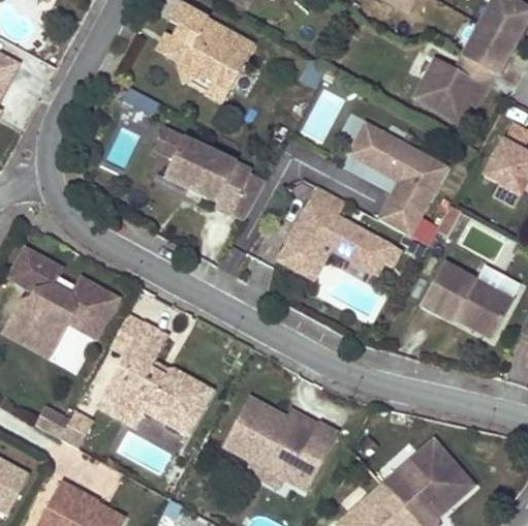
[(389,0),(408,10),(413,0),(389,0)]
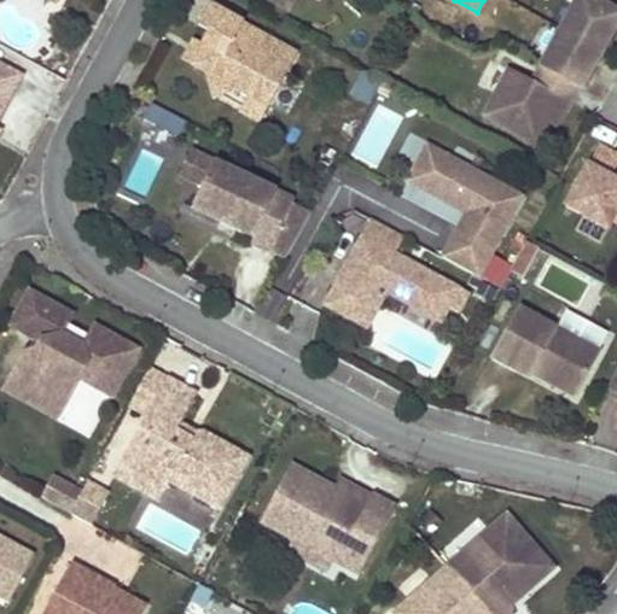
[(575,0),(563,24),(603,47),(615,24),(610,22),(616,10),(598,0),(575,0)]
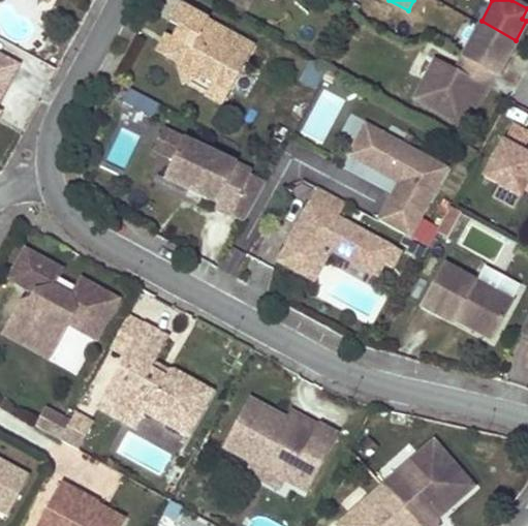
[(254,42),(178,1),(168,18),(180,23),(173,36),(164,52),(178,59),(183,80),(204,73),(213,79),(229,87),(254,42)]
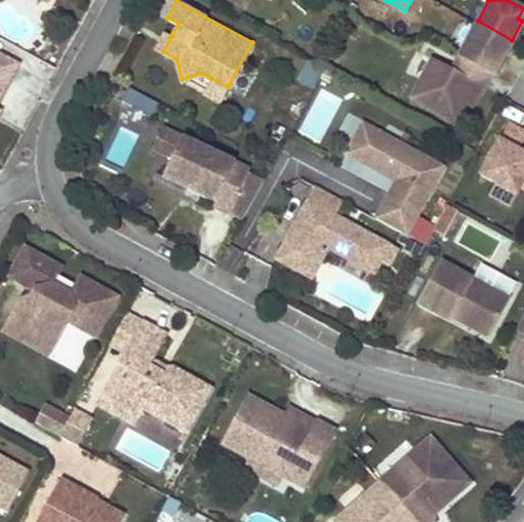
[(512,40),(478,21),(460,54),(489,69),(497,55),(501,57),(512,40)]
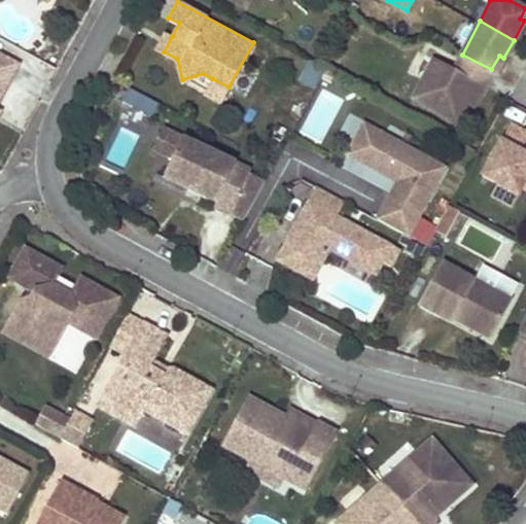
[(156,47),(164,51),(172,36),(165,33),(156,47)]
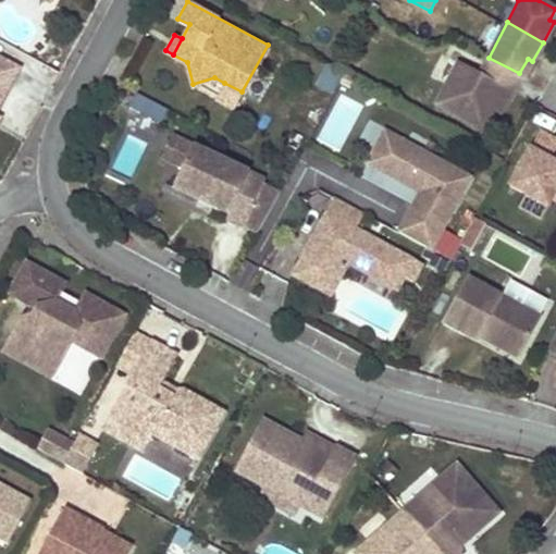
[(0,94),(16,64),(0,54),(0,94)]
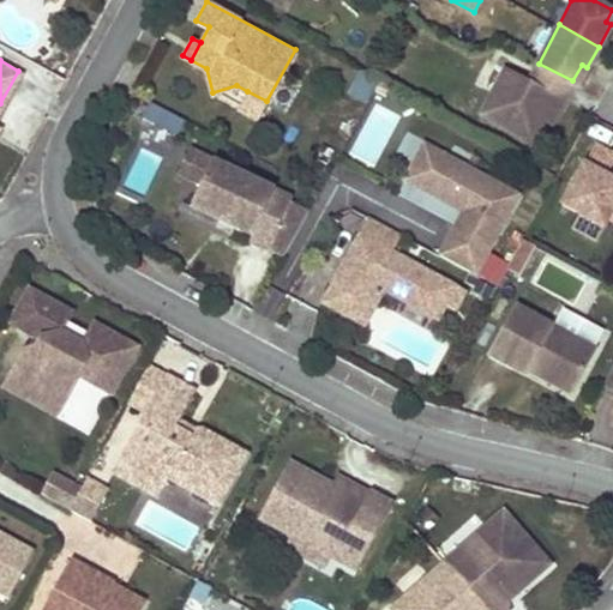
[(481,112),(532,138),(557,95),(563,98),(572,80),(539,64),(530,78),(506,65),(481,112)]
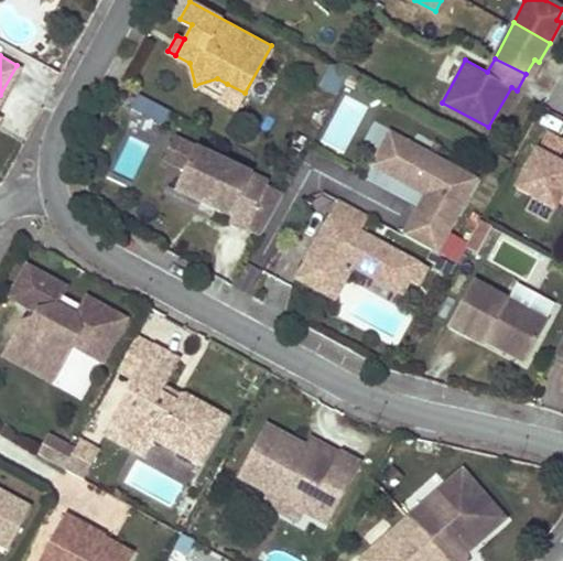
[(526,74),(531,77),(539,62),(534,60),(526,74)]
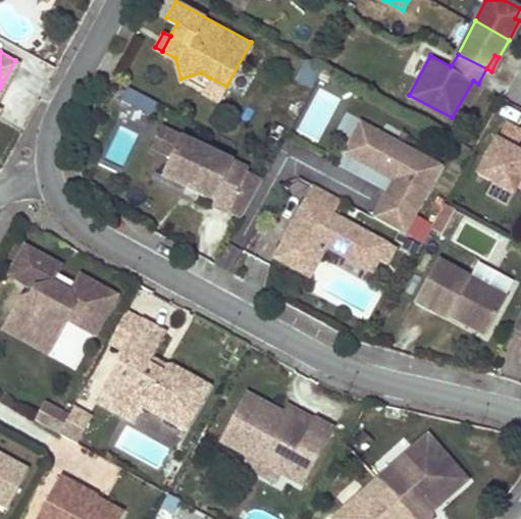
[(219,100),(226,86),(210,78),(203,91),(219,100)]
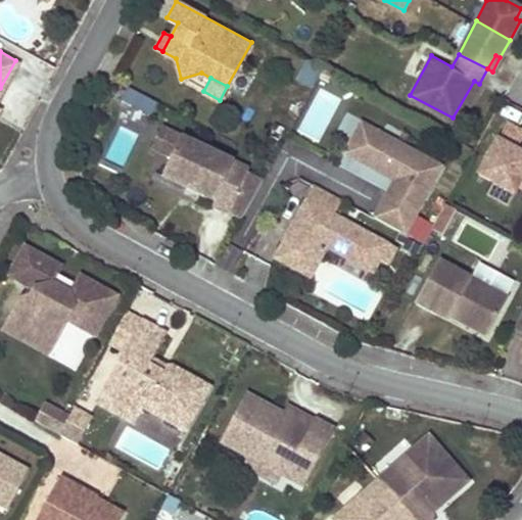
[(127,86),(121,98),(152,113),(158,101),(127,86)]
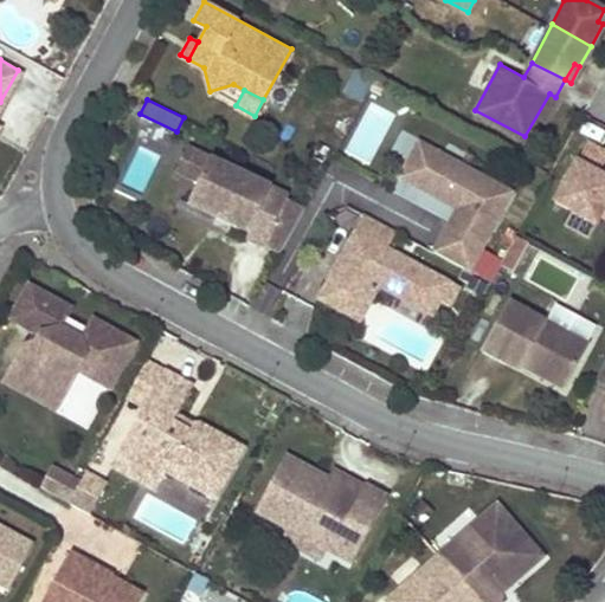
[(373,157),(392,111),(371,102),(351,149),(373,157)]
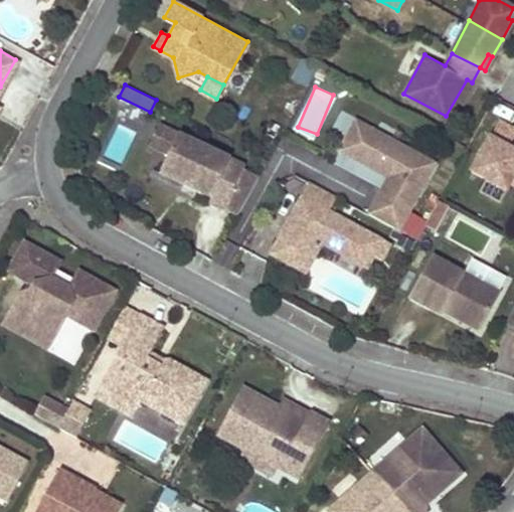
[(339,149),(352,156),(369,125),(355,118),(339,149)]
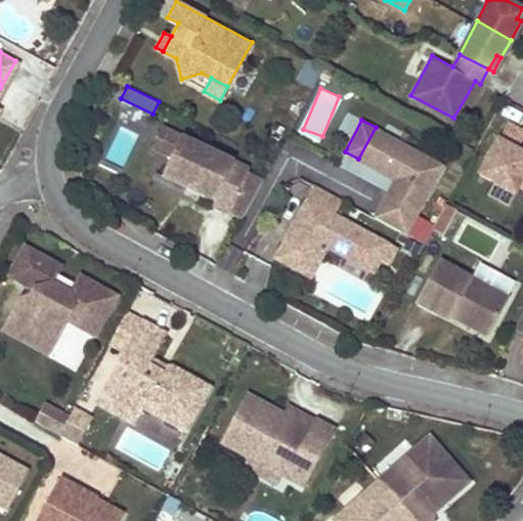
[(155,145),(173,155),(182,133),(164,125),(155,145)]
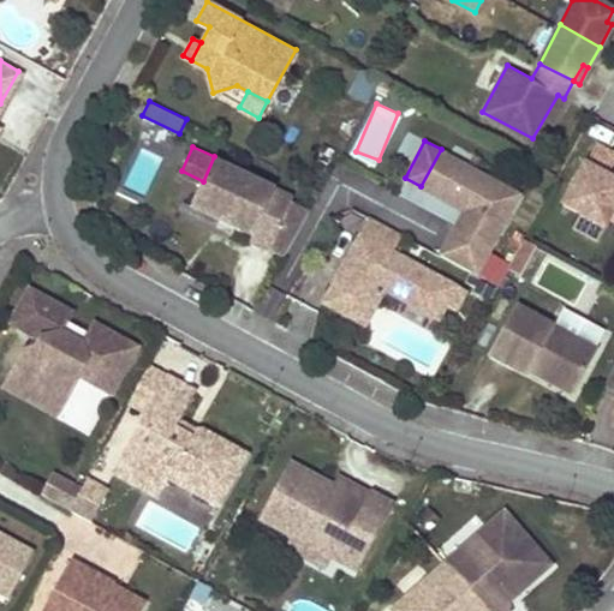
[(440,252),(476,271),(519,192),(441,149),(421,186),(464,209),(440,252)]
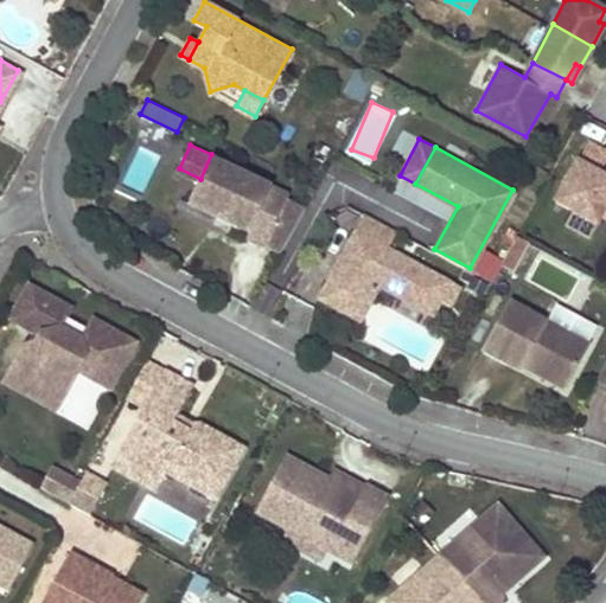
[(265,243),(288,194),(289,191),(211,154),(201,179),(190,200),(249,229),(246,233),(265,243)]
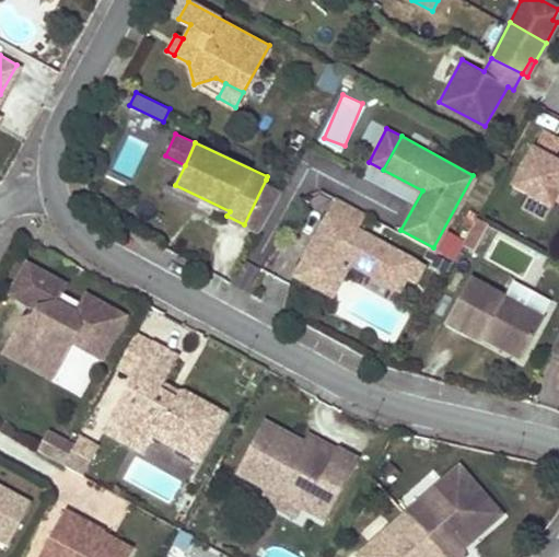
[(558,160),(550,157),(533,147),(513,184),(528,193),(550,204),(555,196),(558,198),(558,160)]
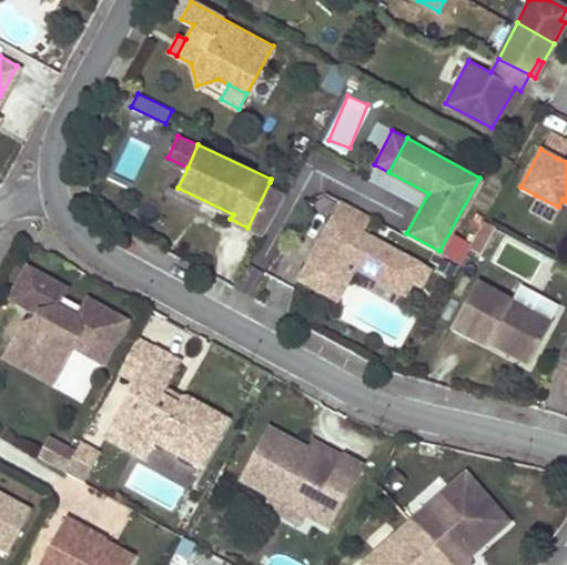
[(173,192),(182,172),(169,167),(160,187),(173,192)]
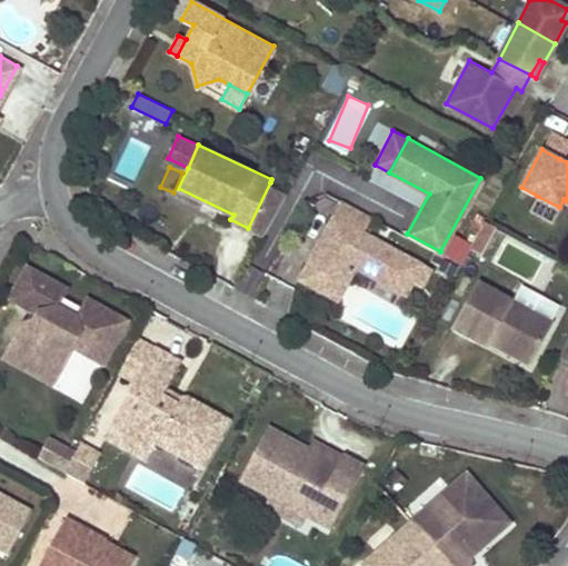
[(287,191),(270,182),(248,228),(262,236),(287,191)]
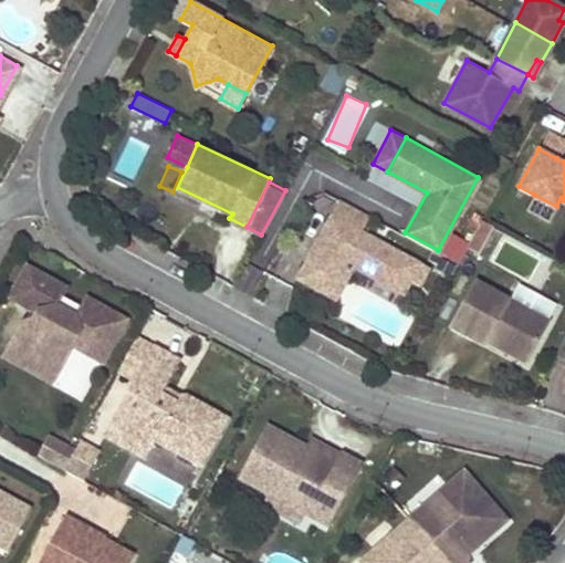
[(550,218),(556,206),(534,195),(529,206),(550,218)]
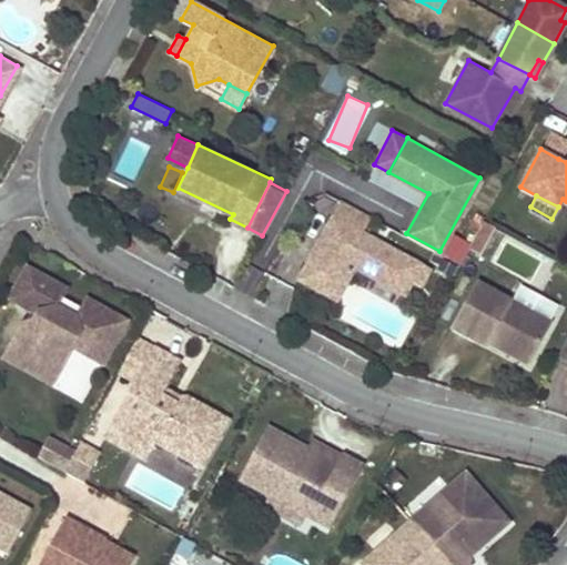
[(372,214),(342,199),(317,244),(321,245),(317,251),(315,249),(305,266),(325,278),(351,270),(354,264),(405,292),(412,279),(421,284),(429,268),(362,231),(372,214)]
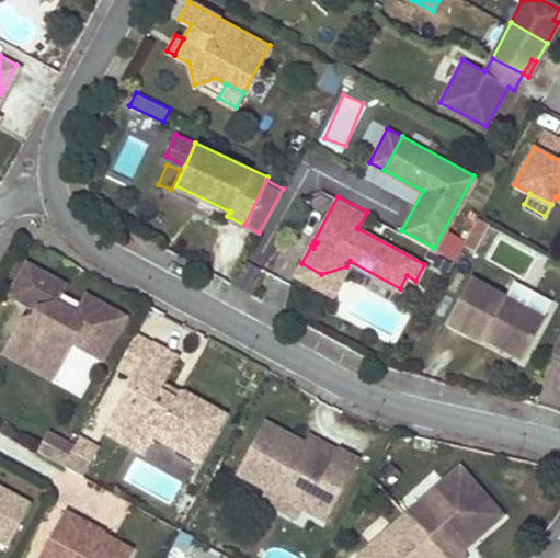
[(528,275),(540,251),(500,230),(487,254),(528,275)]
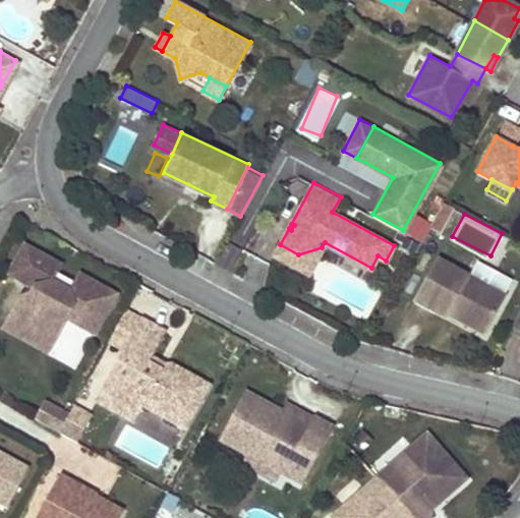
[(415,215),(408,234),(425,240),(432,221),(415,215)]
